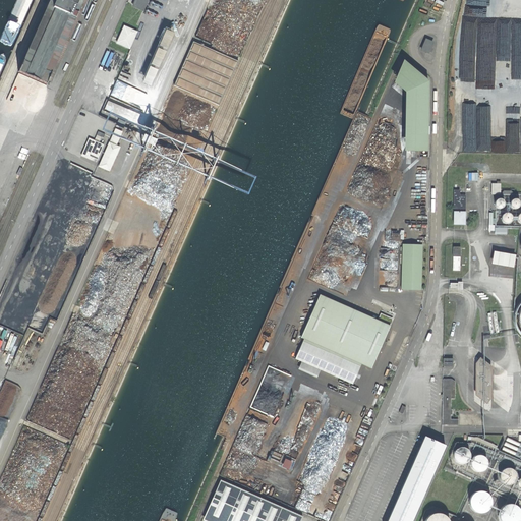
[(50,0),(18,72),(46,84),(83,0),(50,0)]
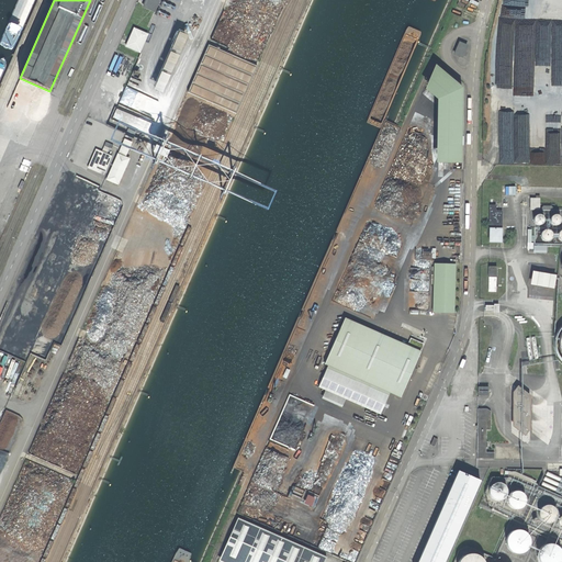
[(146,0),(144,7),(155,11),(159,0),(146,0)]
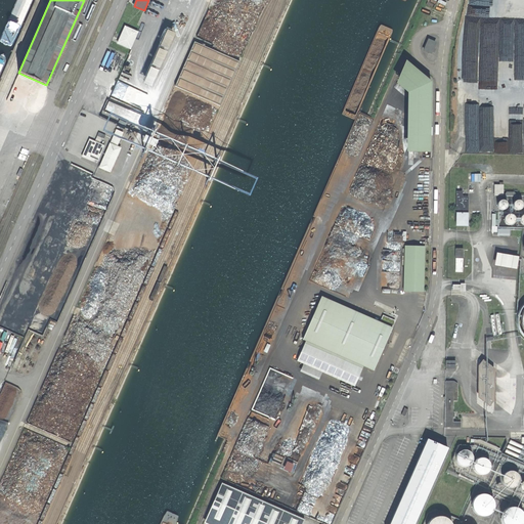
[(138,33),(125,27),(118,43),(130,49),(138,33)]
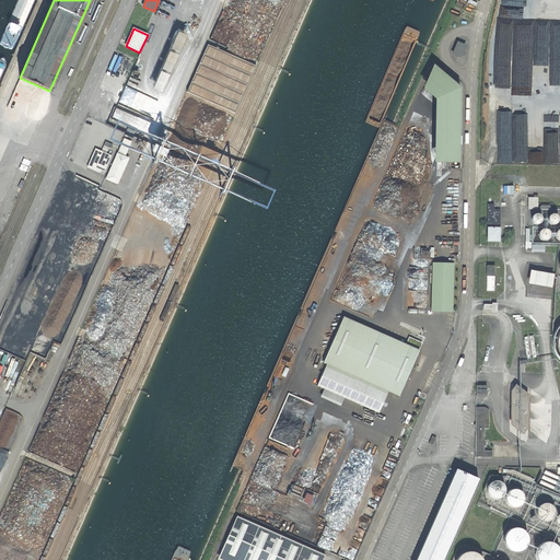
[(509,32),(497,31),(496,45),(493,45),(493,50),(496,50),(496,51),(504,51),(509,51),(509,32)]
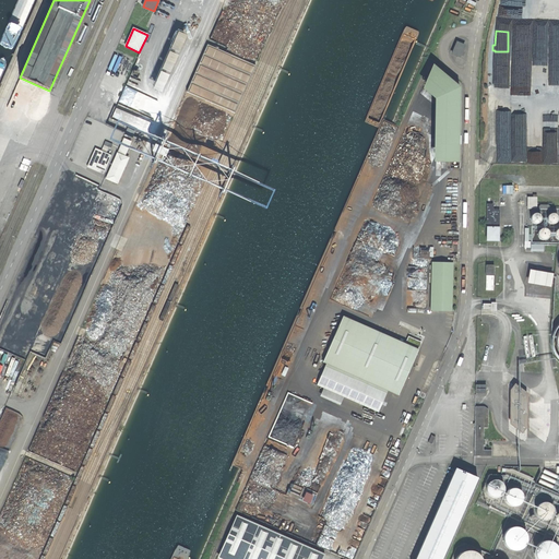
[(176,36),(176,37),(176,39),(177,40),(178,42),(180,43),(181,43),(183,42),(185,39),(185,38),(183,36),(182,35),(181,34),(179,34),(178,34),(176,36)]
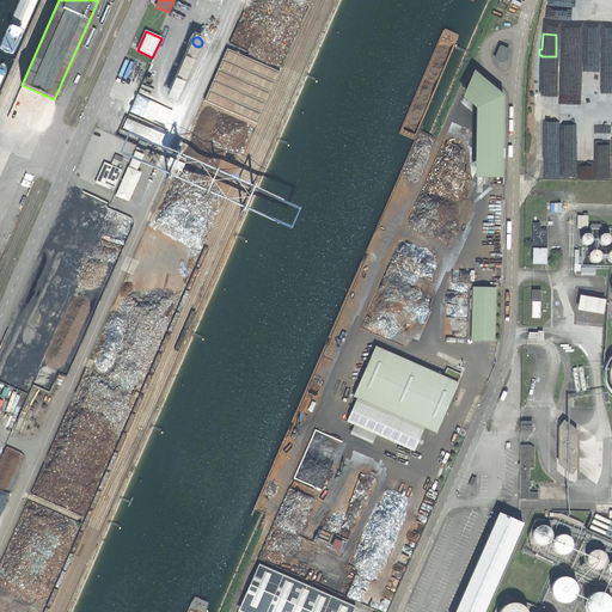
[(189,49),(188,50),(188,53),(189,54),(190,55),(193,56),(195,56),(196,55),(197,53),(197,51),(197,49),(196,48),(194,47),(193,47),(190,47),(189,49)]
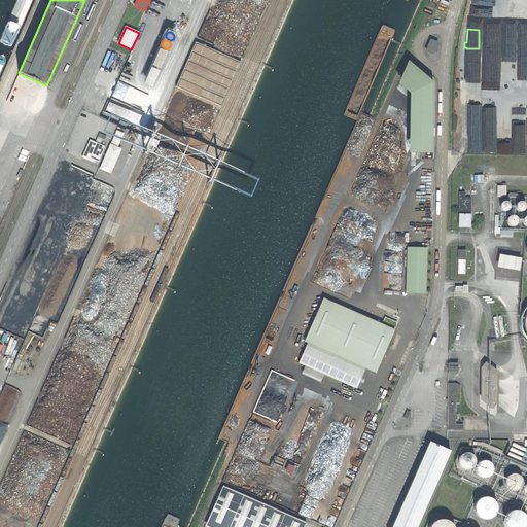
[(430,40),(426,50),(433,54),(437,43),(430,40)]
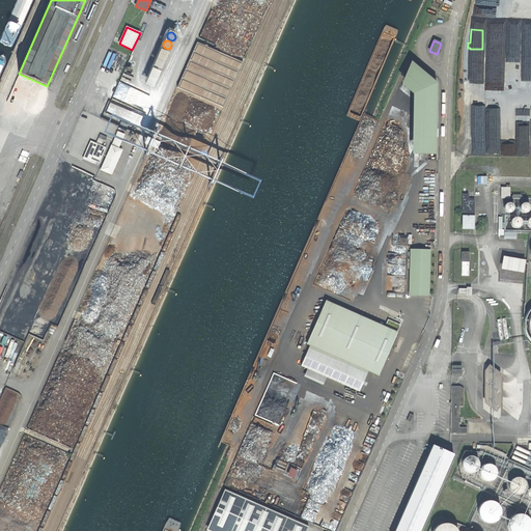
[(243,62),(197,43),(177,87),(223,108),(243,62)]
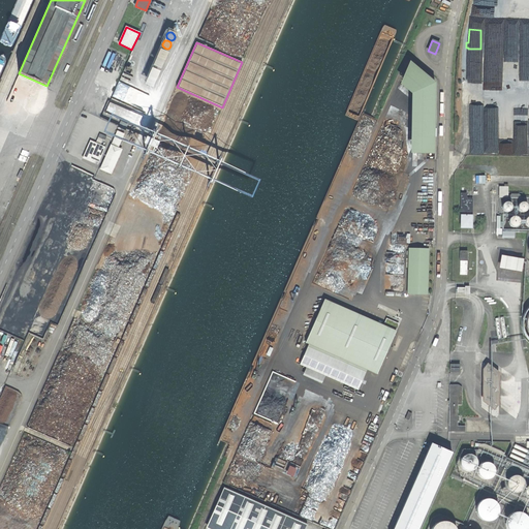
[(476,49),(468,49),(468,62),(476,62),(476,49)]
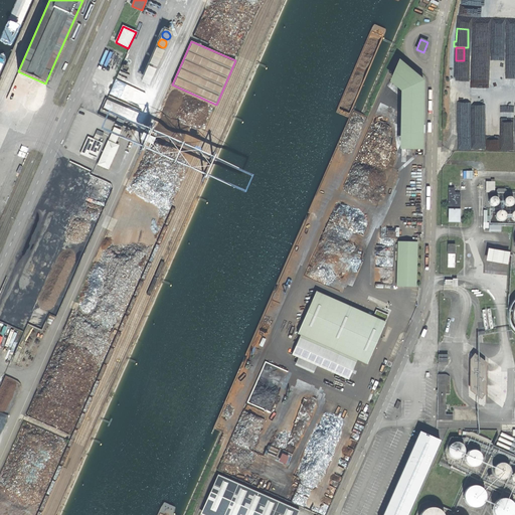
[(154,51),(154,52),(154,54),(155,55),(156,57),(158,57),(159,57),(161,56),(162,54),(162,53),(161,51),(160,50),(159,49),(157,49),(156,50),(154,51)]
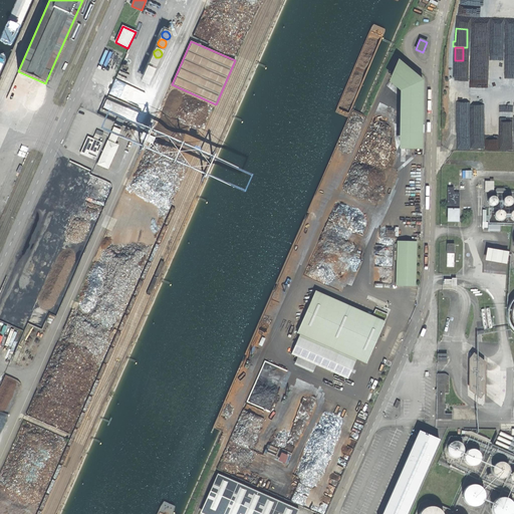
[(151,59),(150,61),(150,62),(151,64),(152,65),(154,65),(156,65),(157,64),(158,63),(158,61),(158,59),(157,58),(155,57),(154,57),(152,58),(151,59)]
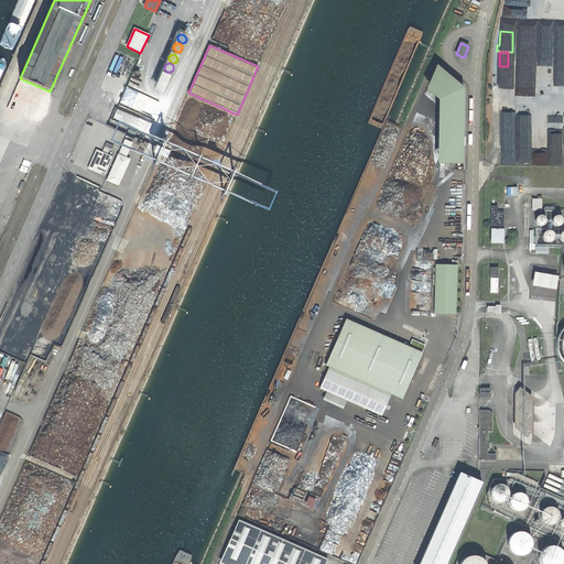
[(425,90),(437,100),(436,164),(463,164),(464,88),(436,65),(425,90)]
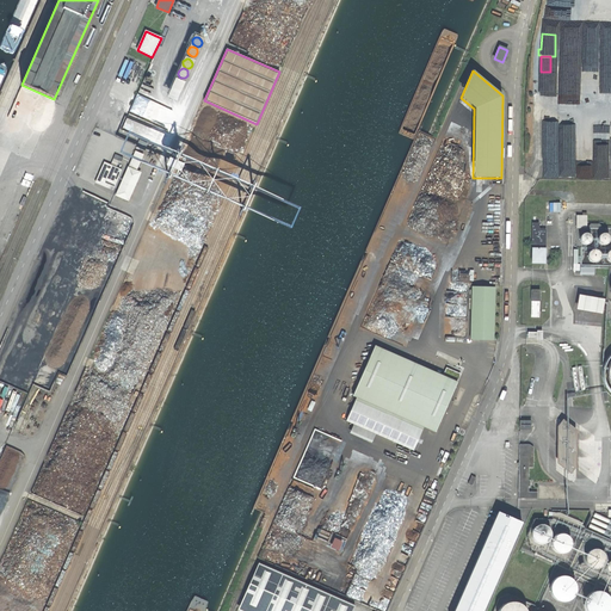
[(119,93),(111,111),(118,115),(121,111),(127,113),(134,99),(128,97),(133,84),(124,80),(118,93),(119,93)]
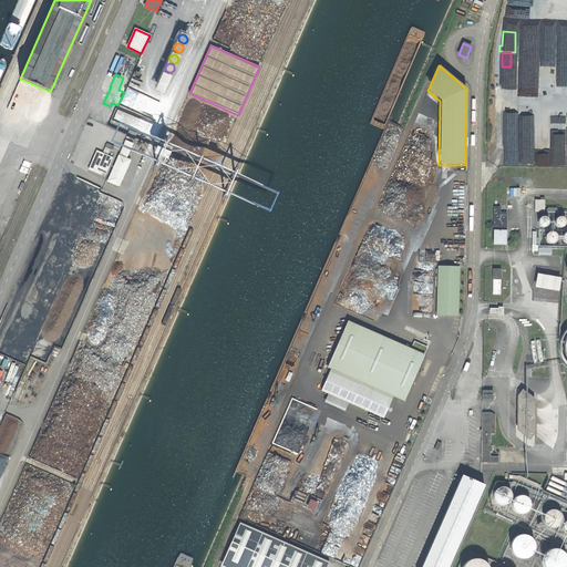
[(50,92),(20,79),(17,88),(47,100),(50,92)]
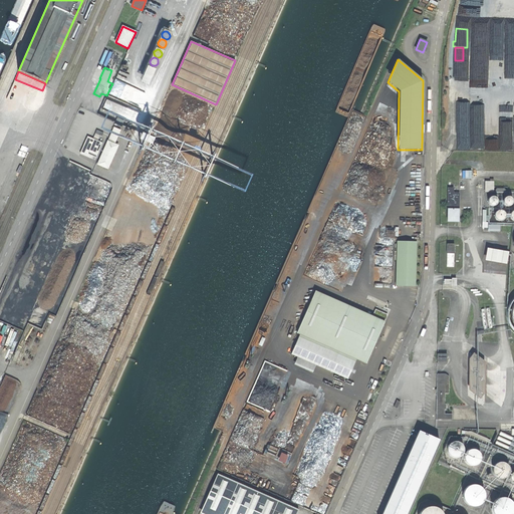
[(114,127),(107,142),(114,144),(120,131),(114,127)]
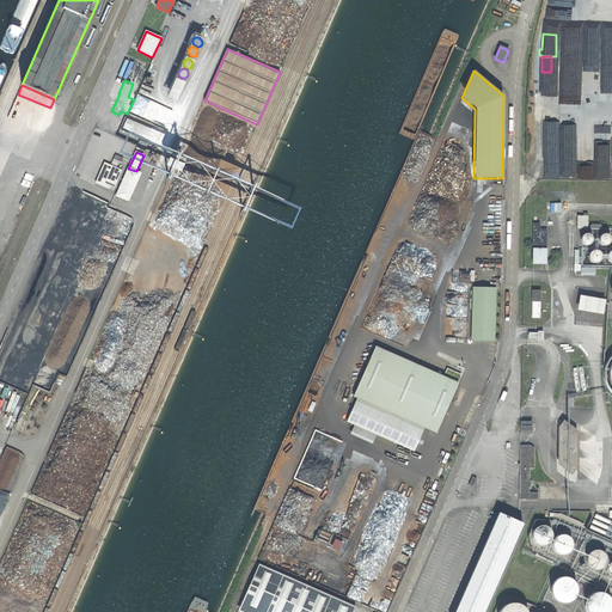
[(104,182),(116,187),(122,169),(120,167),(123,157),(116,154),(112,164),(104,161),(97,183),(103,185),(104,182)]
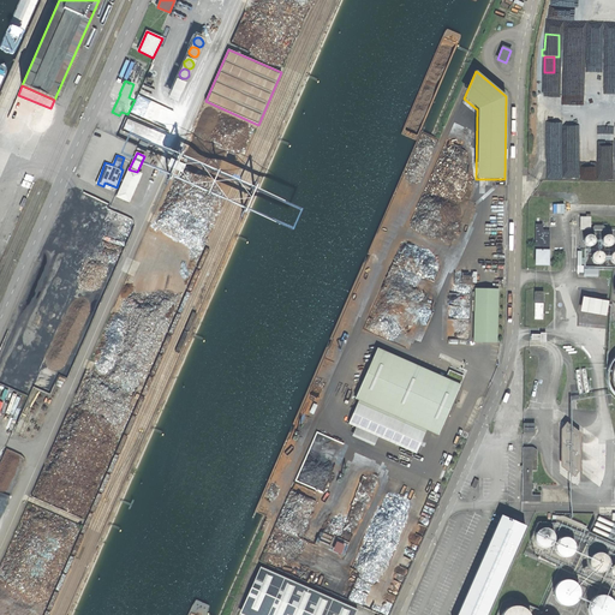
[(137,172),(129,169),(117,196),(129,202),(141,174),(137,172)]
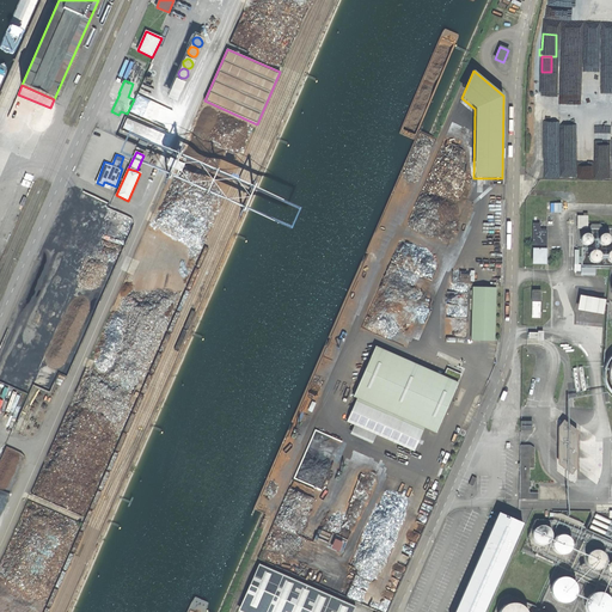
[(588,216),(577,216),(577,228),(588,228),(588,216)]
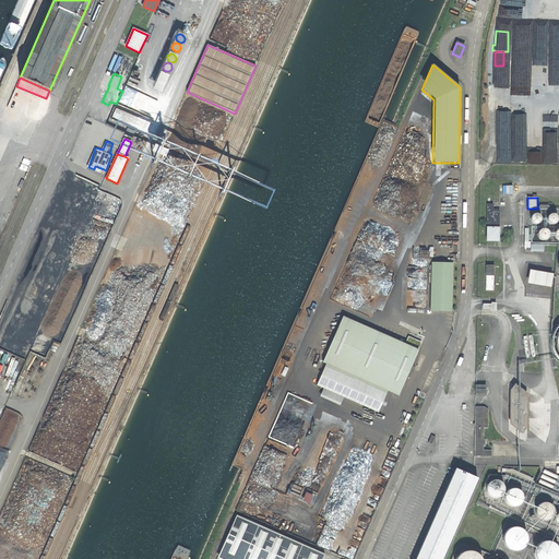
[(492,204),(487,204),(487,240),(498,241),(499,211),(492,210),(492,204)]
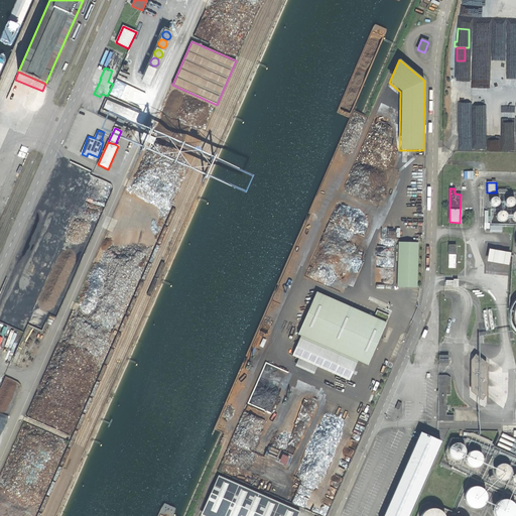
[(497,198),(495,198),(493,198),(492,198),(490,200),(490,201),(490,203),(490,205),(492,206),(493,207),(495,207),(497,206),(498,205),(499,203),(499,201),(498,200),(497,198)]
